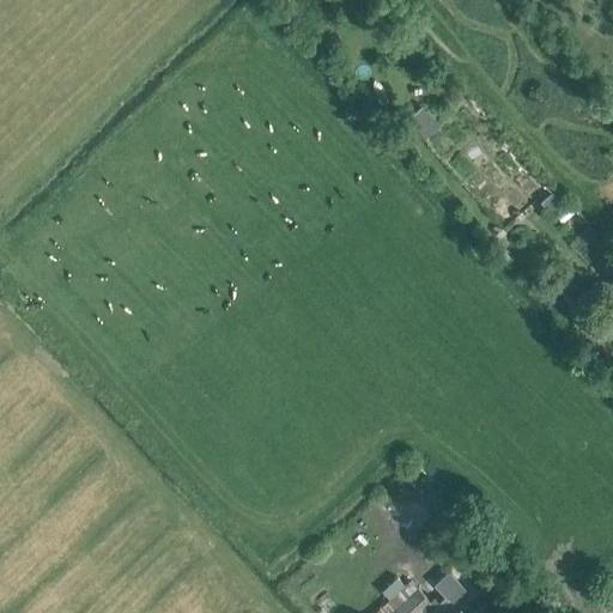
[(428,138),(442,125),(425,105),(410,119),(428,138)]
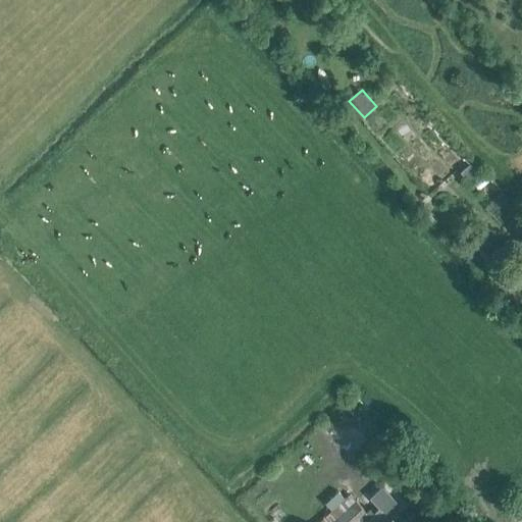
[(469,166),(460,174),(470,187),(479,178),(469,166)]
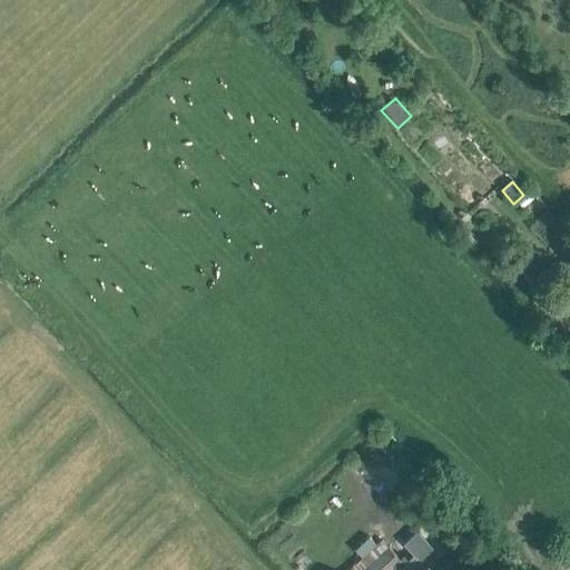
[(568,264),(569,261),(569,236),(566,232),(551,246),(568,264)]
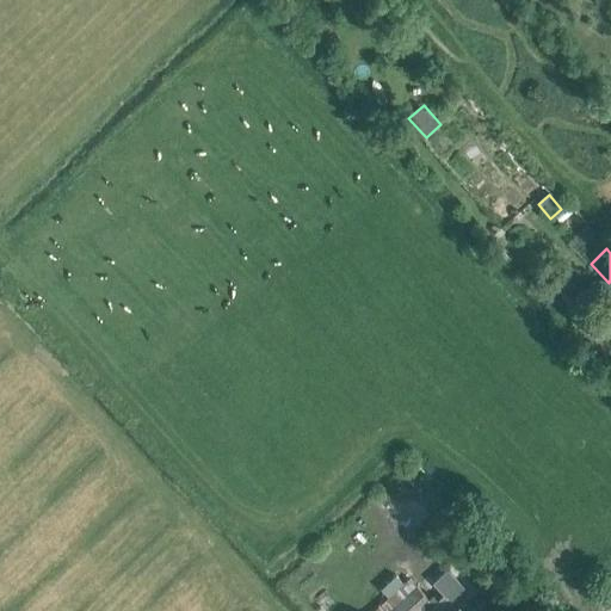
[(430,602),(423,609),(424,610),(461,610),(456,606),(469,593),(446,569),(432,584),(443,594),(437,600),(432,596),(427,599),(430,602)]
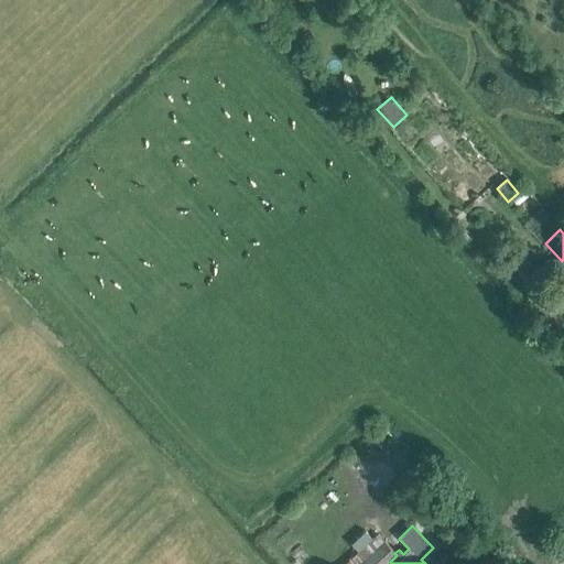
[(358,563),(383,541),(378,535),(346,563),(358,563)]
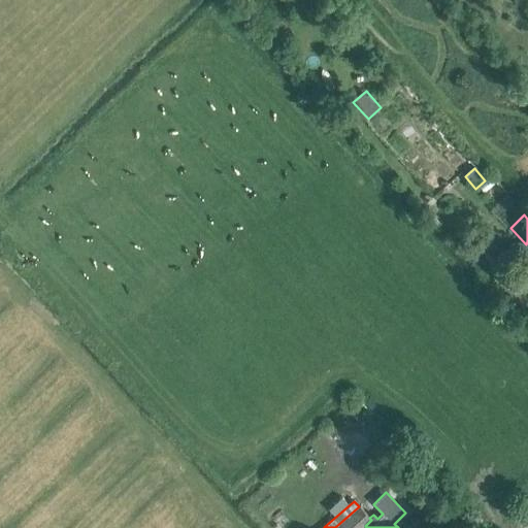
[(335,527),(362,527),(365,526),(371,520),(369,518),(359,506),(335,527)]
